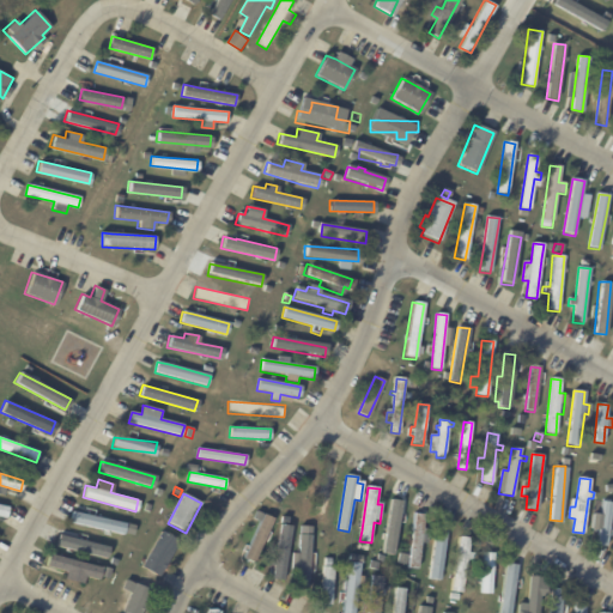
[(386,541),(390,501),(402,502),(395,557),(383,556),(384,546),(377,546),(377,540),(386,541)]
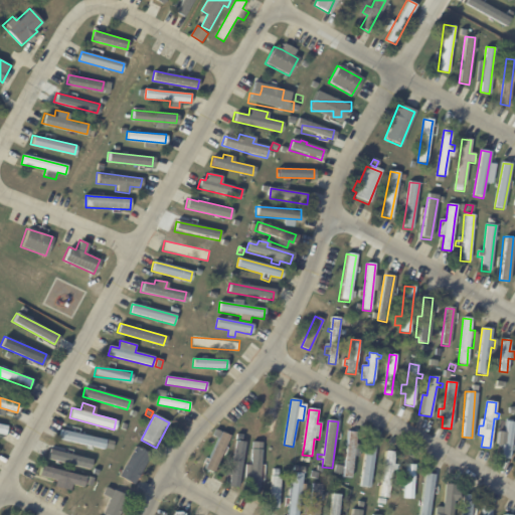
[(503,453),(504,446),(497,445),(499,433),(505,434),(507,421),(514,422),(511,459),(502,458),(503,453)]
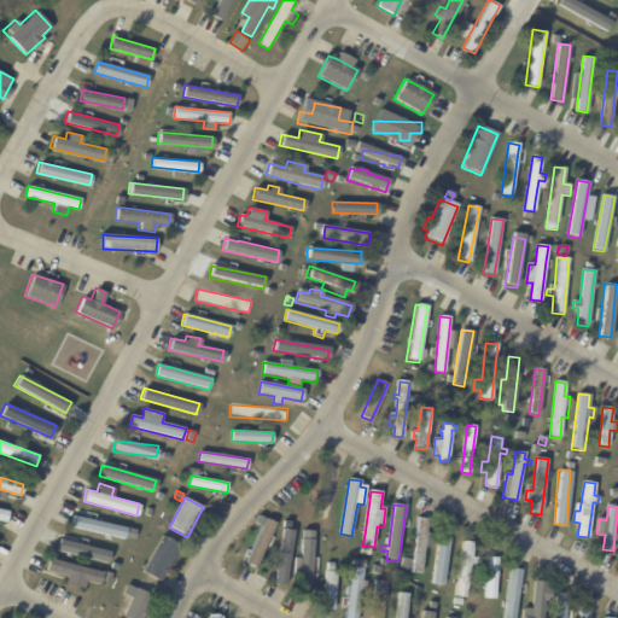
[(0,508),(10,511),(7,522),(0,519),(0,508)]
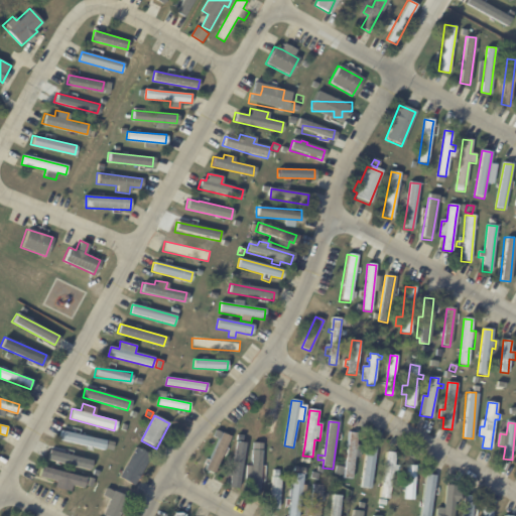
[(75,433),(114,441),(112,449),(105,448),(105,449),(59,440),(61,431),(75,433)]
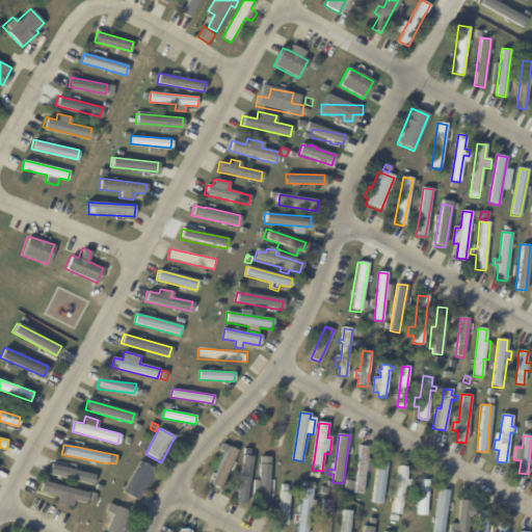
[(367,446),(363,494),(353,493),(358,445),(367,446)]
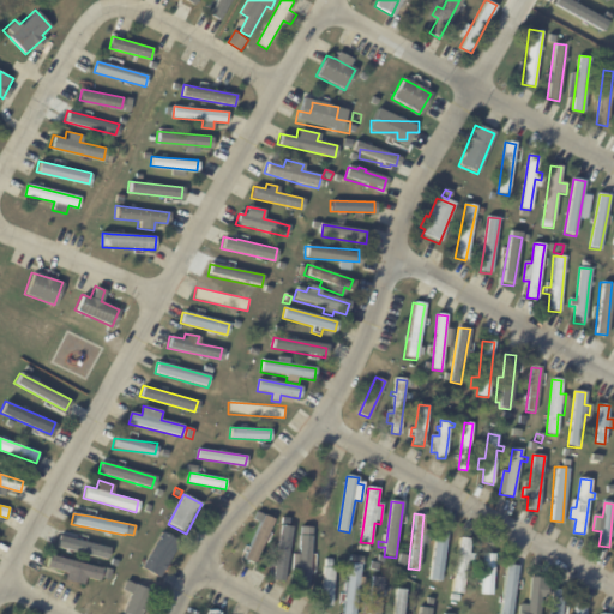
[(256,560),(254,563),(245,558),(265,515),(275,519),(256,560)]
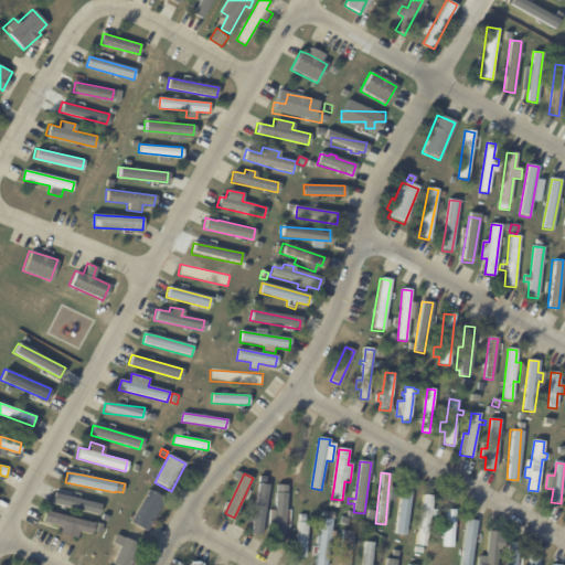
[(252,533),(263,533),(265,483),(254,482),(252,533)]
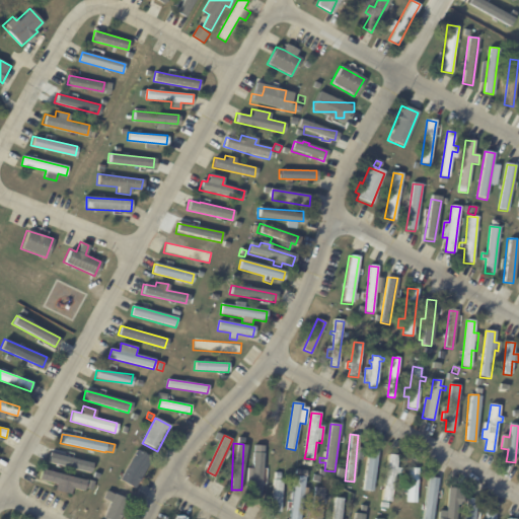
[(263,468),(262,501),(249,501),(250,492),(247,492),(247,469),(253,470),(254,445),(264,446),(263,468)]
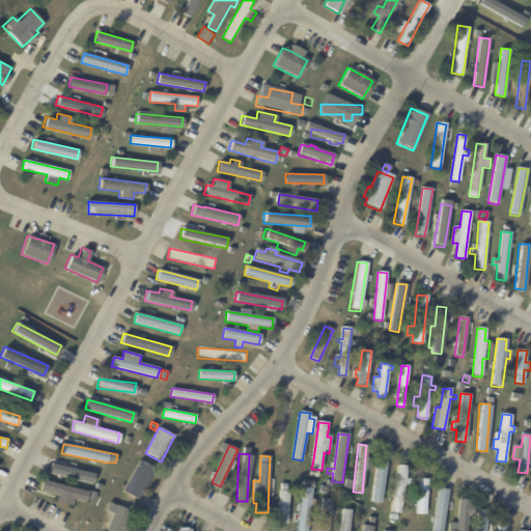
[(387,456),(382,502),(372,501),(378,455),(387,456)]
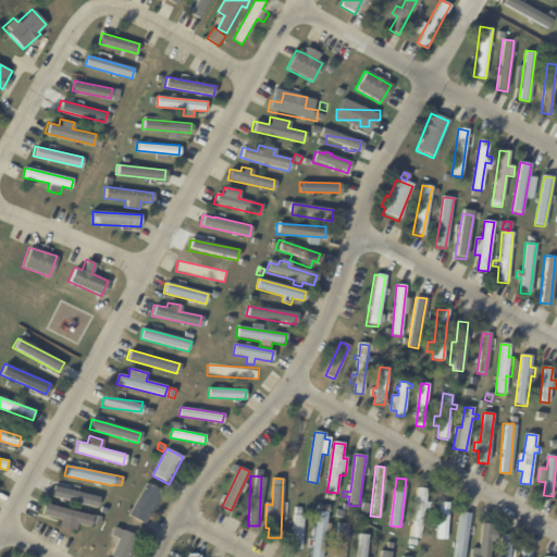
[(128,516),(147,483),(163,493),(151,514),(152,514),(149,518),(145,525),(128,516)]
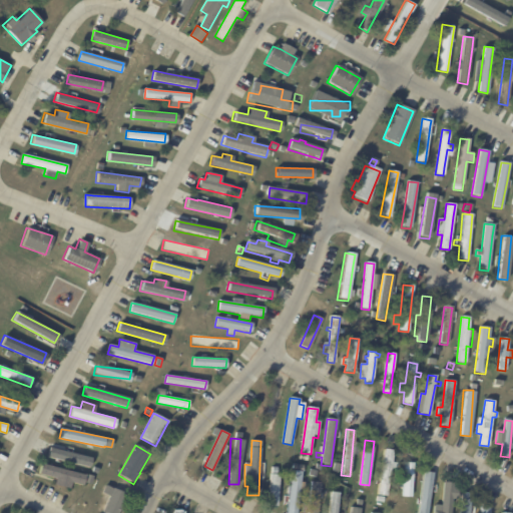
[(50,448),(61,452),(63,446),(74,450),(73,454),(94,460),(91,470),(47,457),(50,448)]
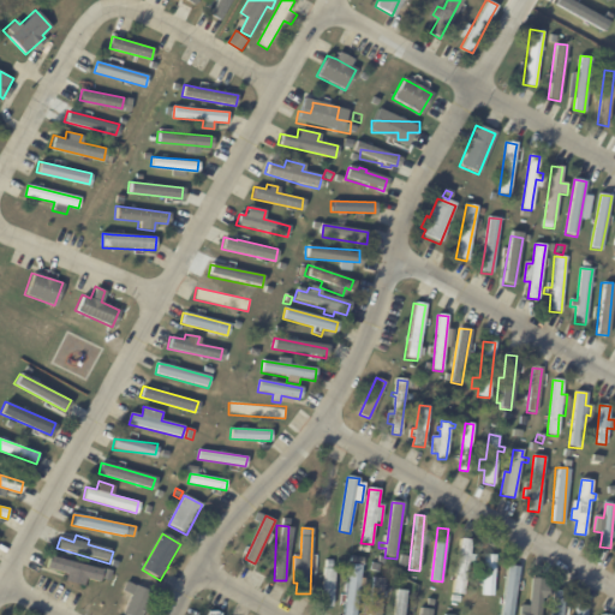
[(460,595),(452,593),(460,538),(471,541),(470,555),(473,555),(472,562),(469,562),(463,595),(460,595)]
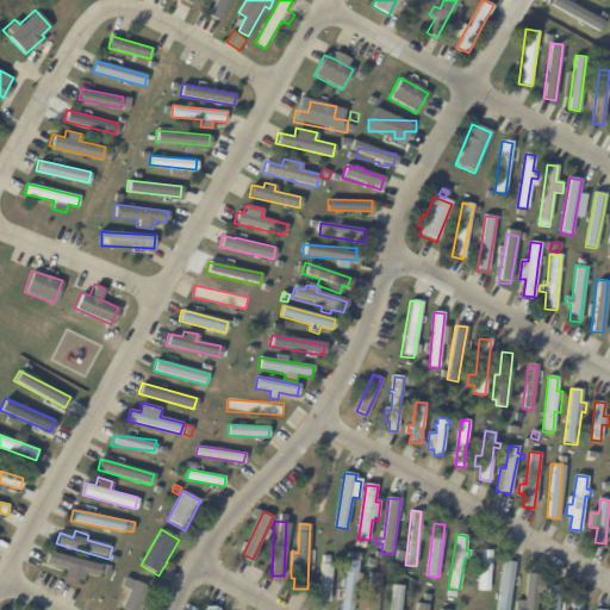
[(490,589),(490,592),(480,590),(481,551),(492,551),(492,559),(497,559),(496,568),(491,567),(490,589)]
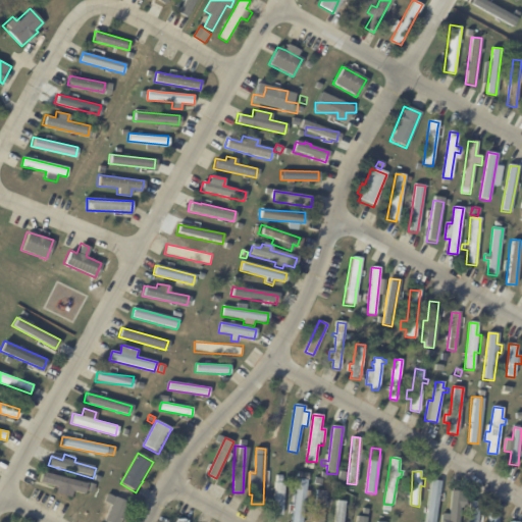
[(69,496),(70,491),(84,493),(86,481),(39,472),(38,482),(55,485),(54,492),(69,496)]
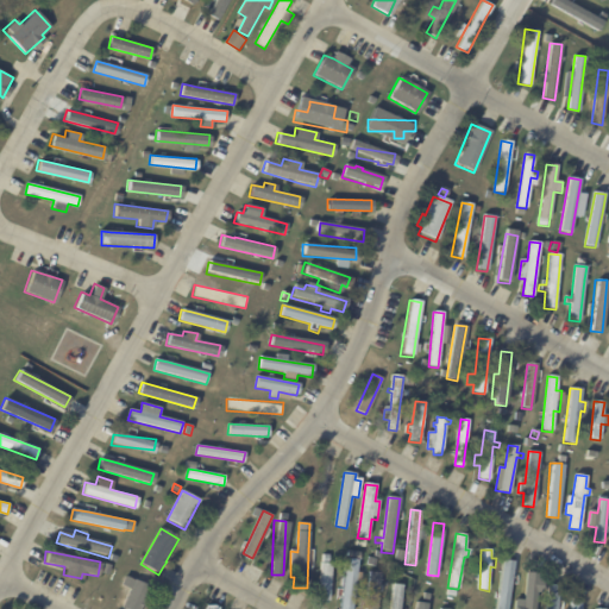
[(369,557),(377,559),(375,566),(366,564),(369,557)]
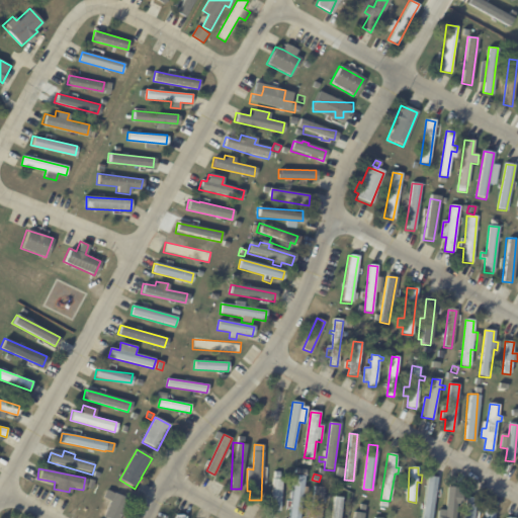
[(288,517),(290,508),(294,475),(305,476),(304,481),(309,482),(308,489),(304,489),(299,517),(288,517)]
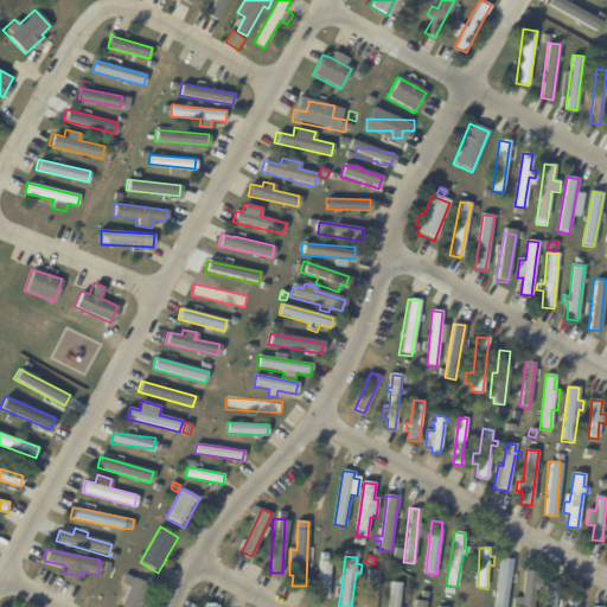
[(512,560),(504,606),(493,606),(502,557),(512,560)]
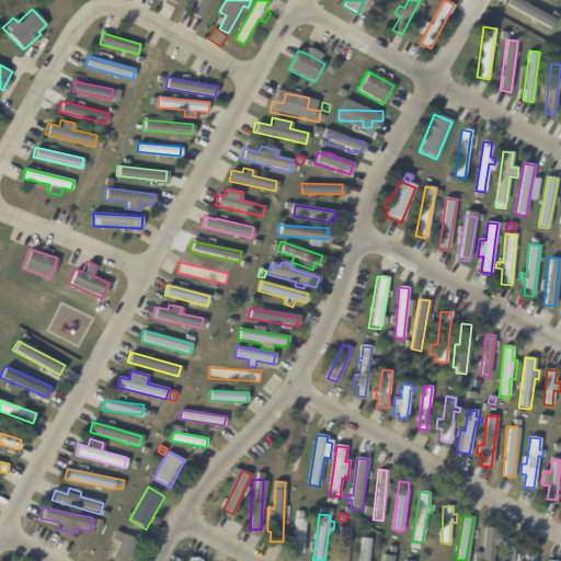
[(295,540),(296,518),(306,519),(302,554),(294,553),(294,548),(287,548),(288,540),(295,540)]
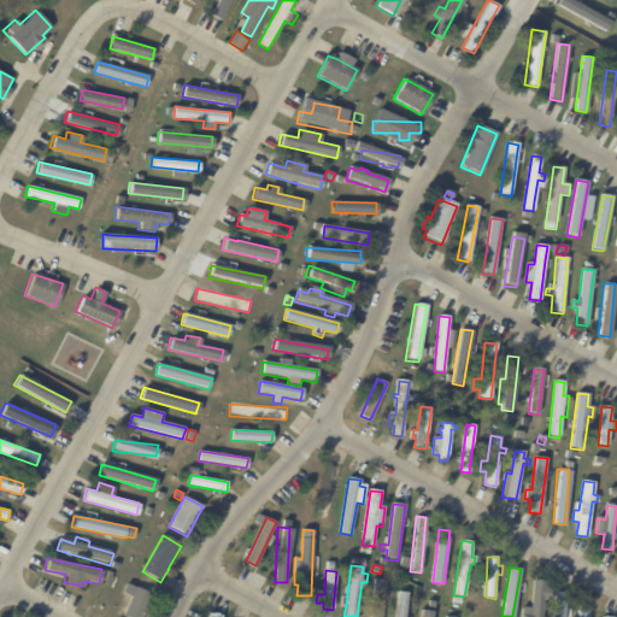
[(363,616),(364,607),(371,609),(375,580),(387,581),(385,594),(388,594),(387,600),(385,600),(382,616),(363,616)]
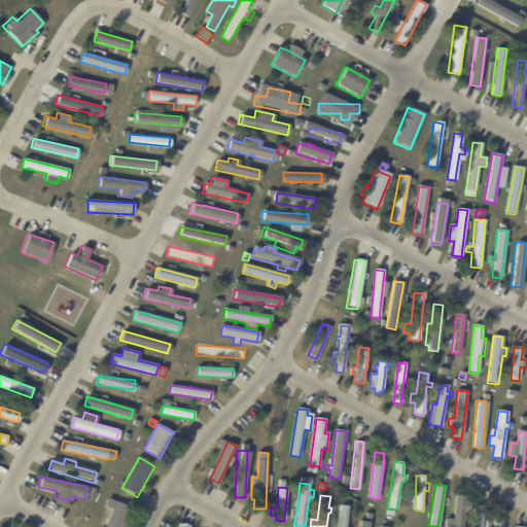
[(454,520),(456,496),(466,497),(466,502),(471,502),(470,514),(465,513),(463,526),(446,526),(447,520),(454,520)]
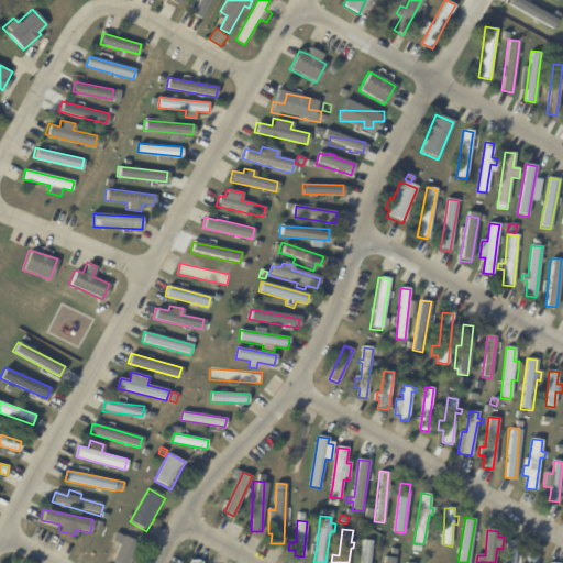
[(135,561),(134,562),(116,562),(113,562),(124,537),(140,543),(133,558),(136,559),(135,561)]
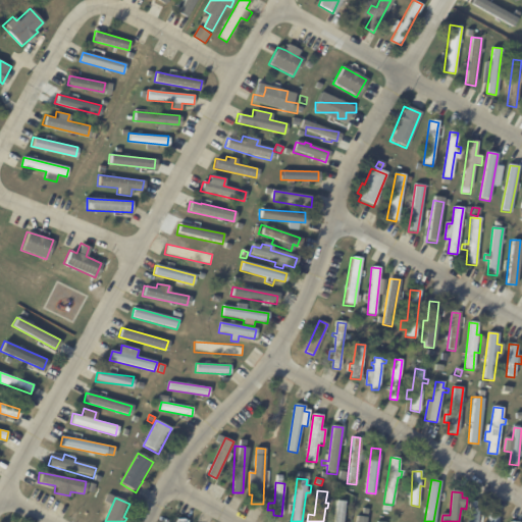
[(346,502),(343,521),(334,521),(337,501),(346,502)]
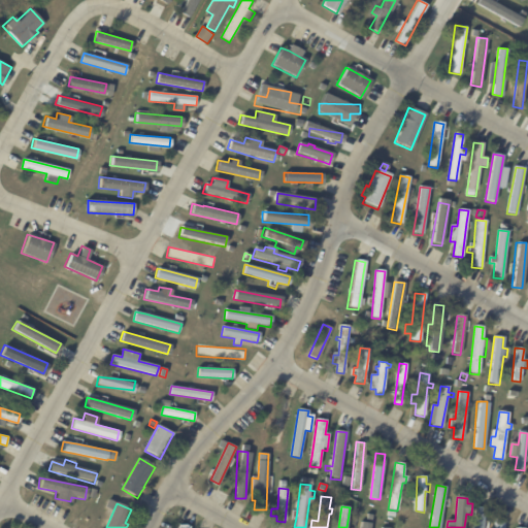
[(481,527),(481,506),(471,506),(471,527),(481,527)]
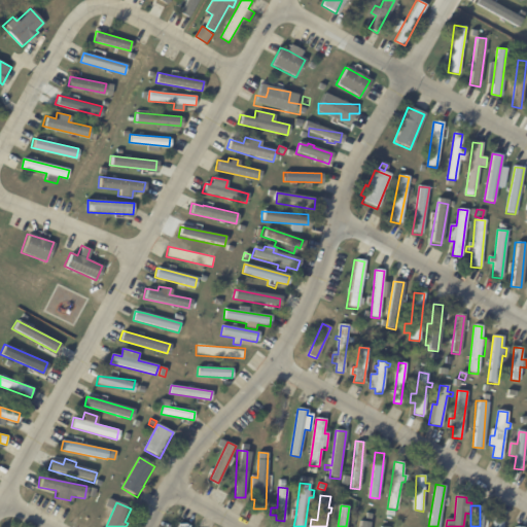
[(371,519),(369,526),(359,526),(361,518),(371,519)]
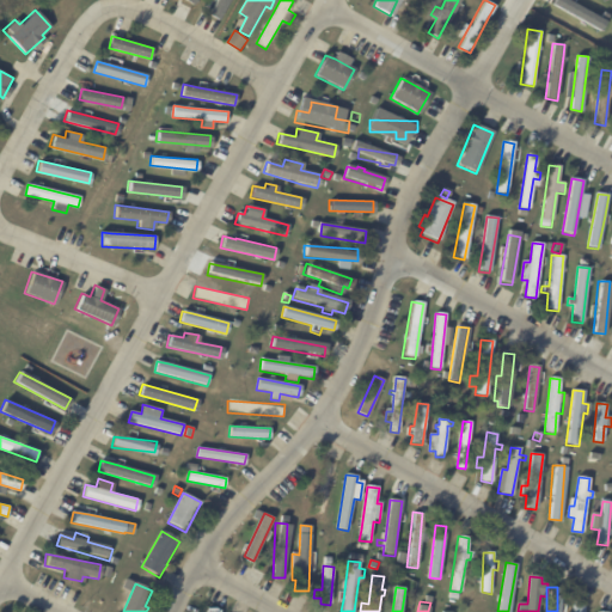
[(585,601),(583,611),(574,611),(575,601),(585,601)]
